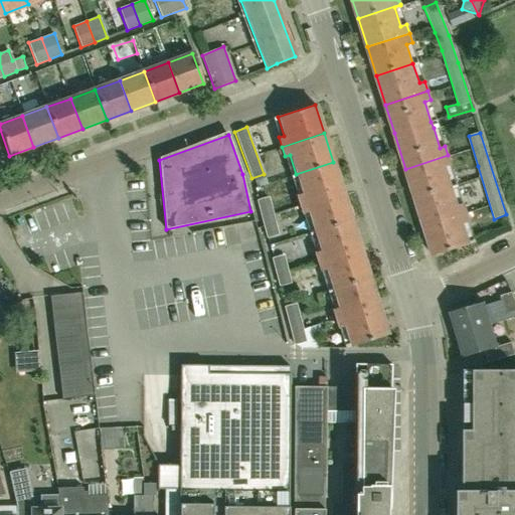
[(414,198),(452,186),(446,167),(451,165),(448,155),(405,169),(414,198)]
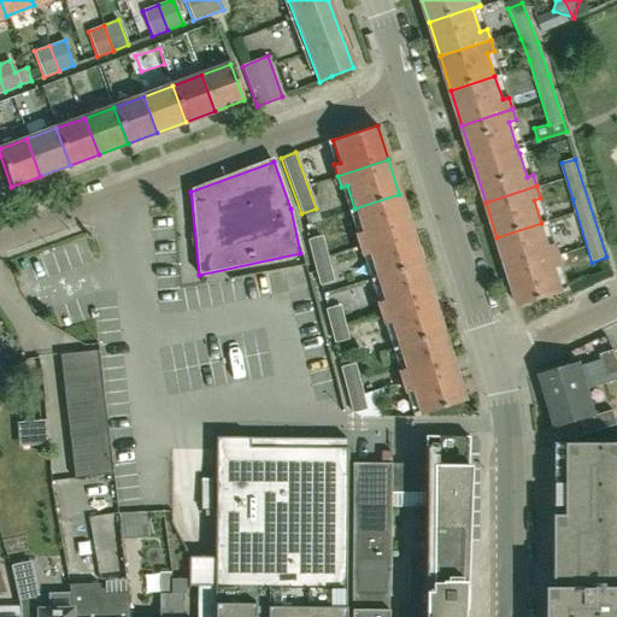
[(356,233),(359,245),(410,229),(399,194),(354,209),(362,231),(356,233)]
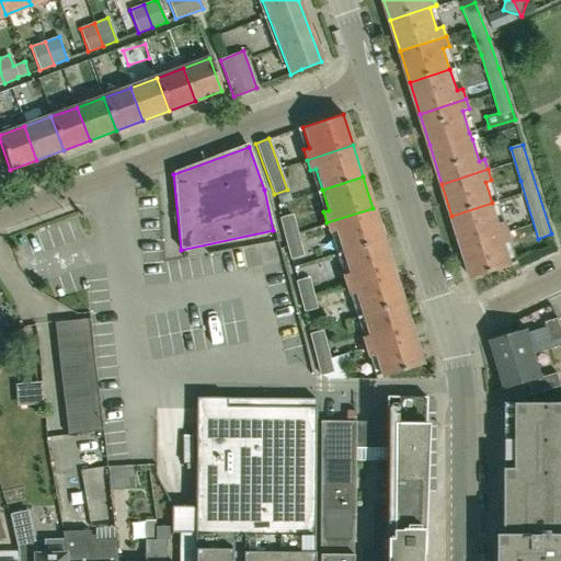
[(492,203),(451,216),(461,247),(508,232),(504,220),(499,222),(492,203)]
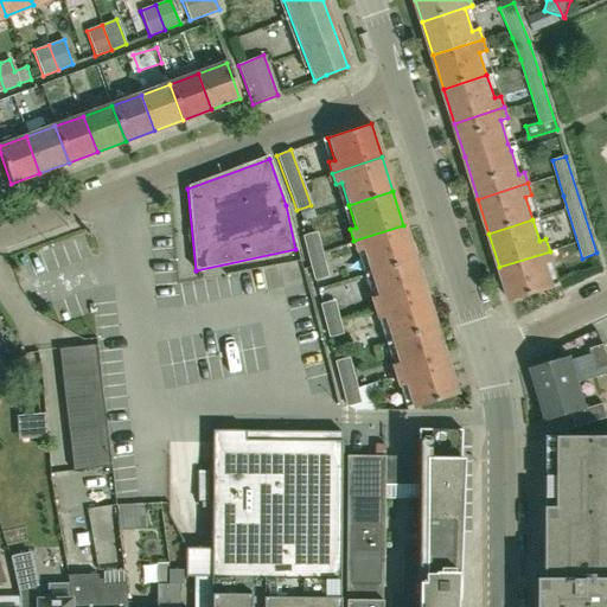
[(363,250),(370,273),(414,259),(403,225),(353,241),(357,253),(363,250)]
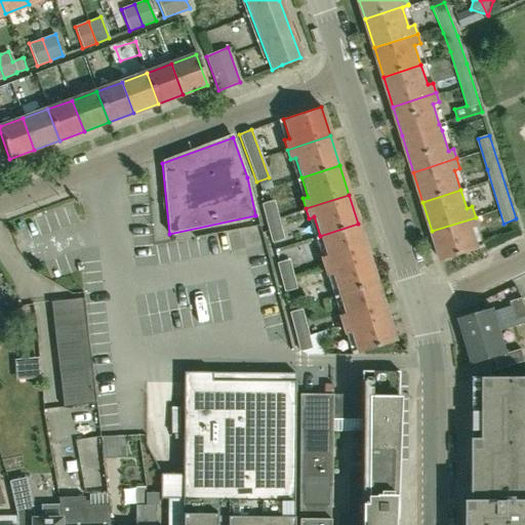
[(261,204),(272,242),(284,239),(273,201),(261,204)]
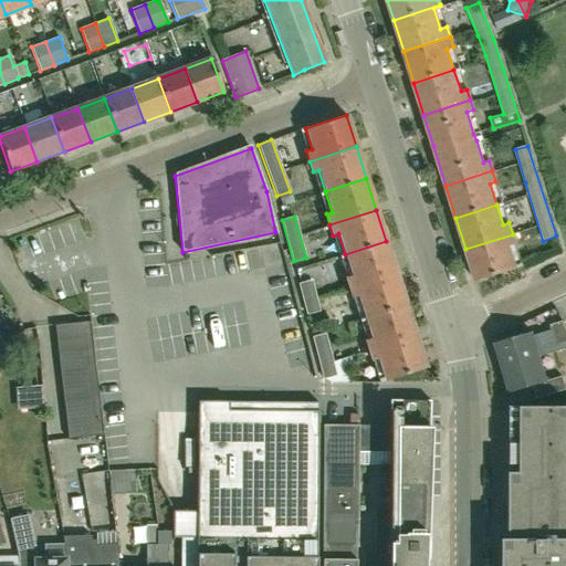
[(475,281),(496,274),(516,268),(510,245),(515,244),(513,234),(465,249),(475,281)]
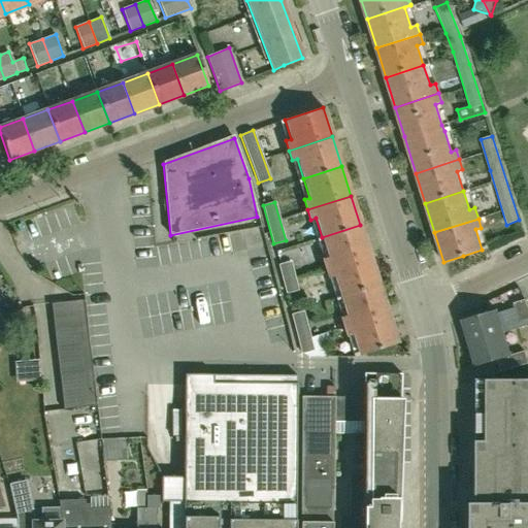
[(369,255),(360,225),(322,237),(328,257),(323,259),(326,268),(369,255)]
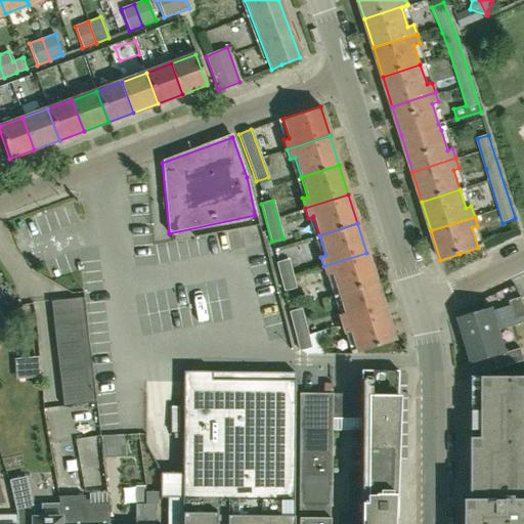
[(331,273),(338,294),(376,281),(366,253),(323,266),(326,275),(331,273)]
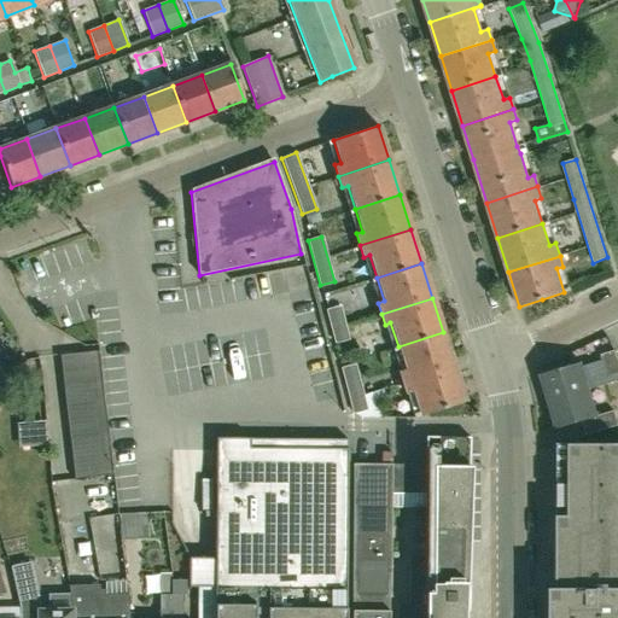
[(326,310),(334,343),(349,339),(340,307),(326,310)]
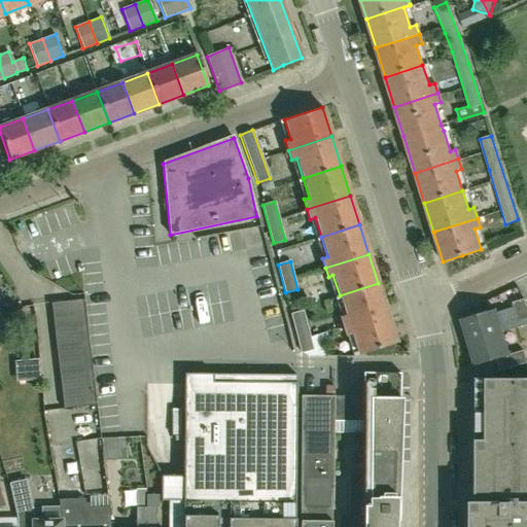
[(344,326),(387,313),(378,283),(340,295),(346,315),(341,317),(344,326)]
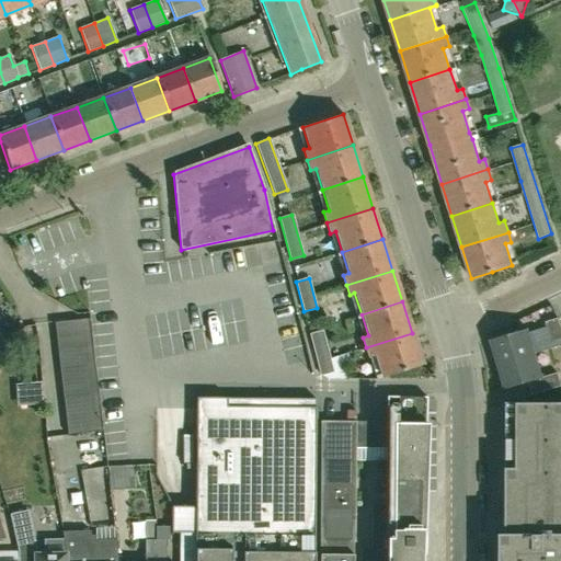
[(101,431),(88,319),(54,322),(67,435),(101,431)]
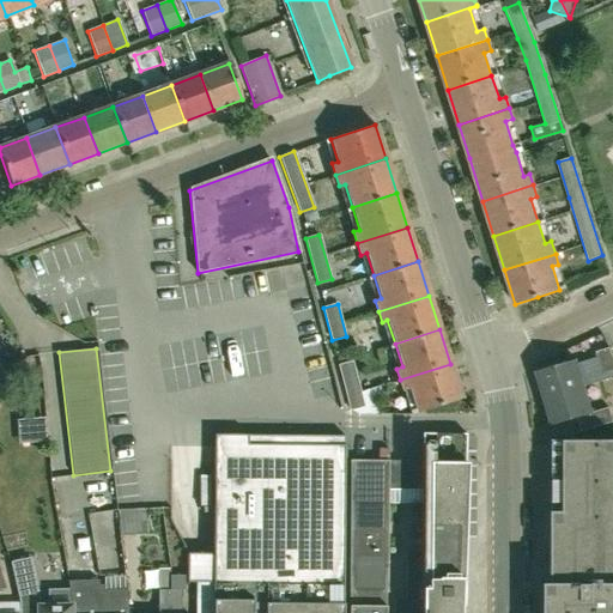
[(612,369),(612,358),(608,349),(595,352),(601,372),(612,369)]
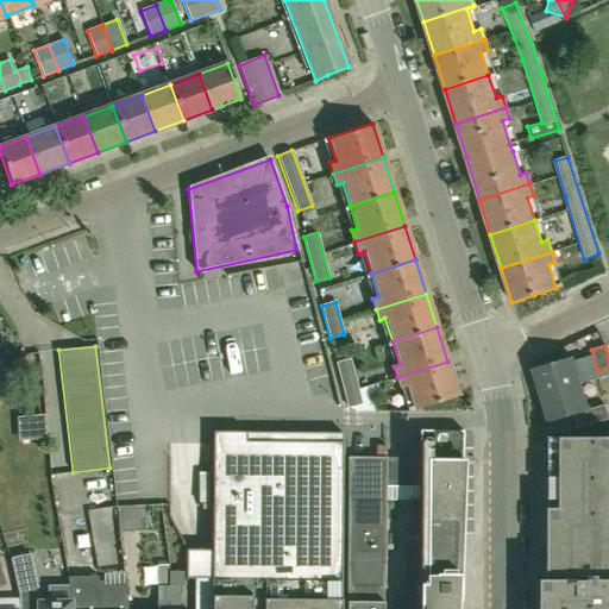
[(540,396),(581,384),(572,358),(533,370),(540,396)]
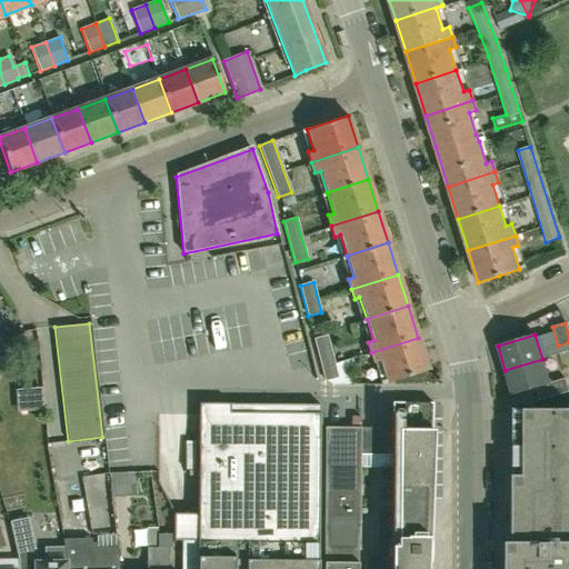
[(313,339),(325,381),(339,378),(337,370),(335,363),(327,336),(313,339)]
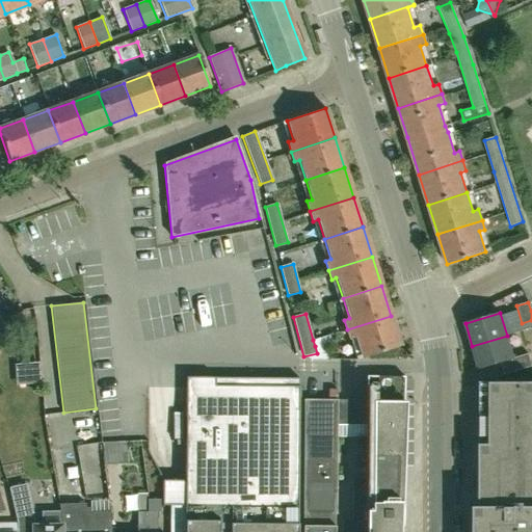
[(347,329),(350,339),(355,337),(362,357),(380,351),(400,345),(391,316),(347,329)]
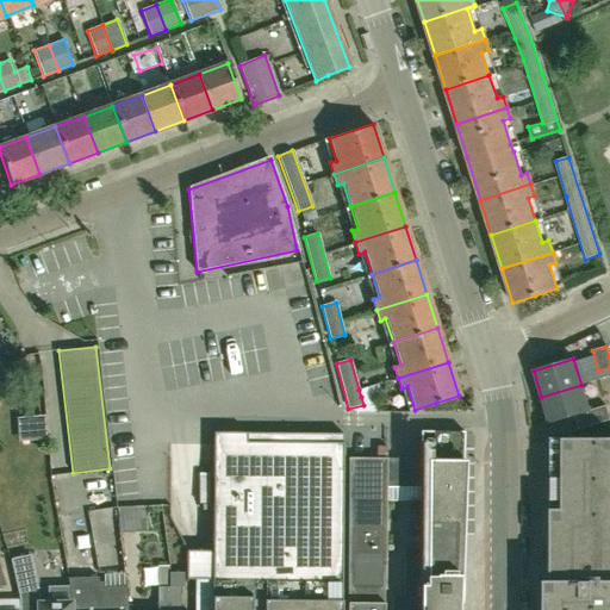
[(573,415),(578,429),(609,419),(605,405),(589,410),(582,385),(541,397),(549,423),(573,415)]
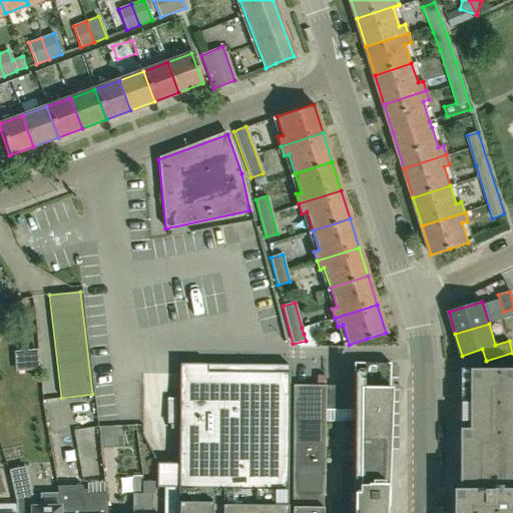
[(353,386),(353,410),(353,443),(353,460),(353,485),(352,506),(352,512),(385,512),(391,363),(354,363),(353,386)]
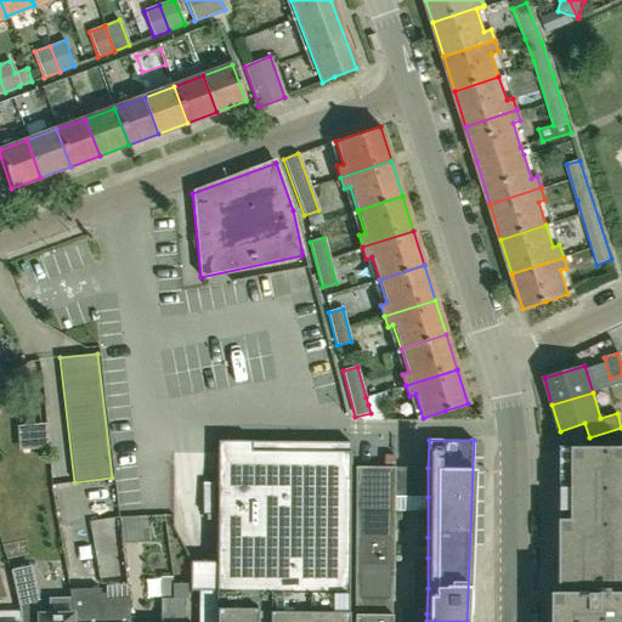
[(198,610),(198,621),(348,621),(350,452),(256,451),(252,451),(252,441),(218,441),(218,454),(218,474),(216,522),(216,561),(216,591),(198,591),(198,610)]
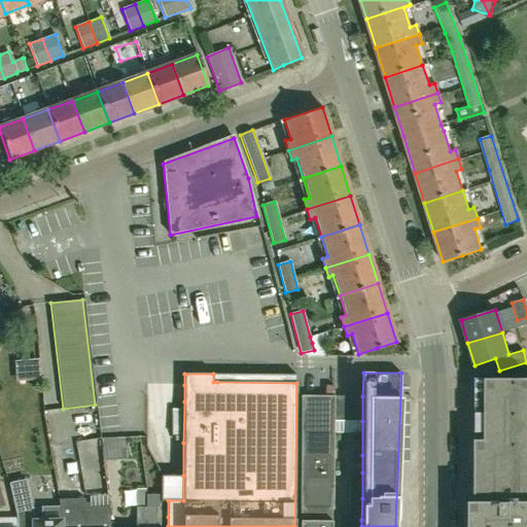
[(526,526),(526,378),(477,379),(477,502),(470,502),(470,526),(526,526)]
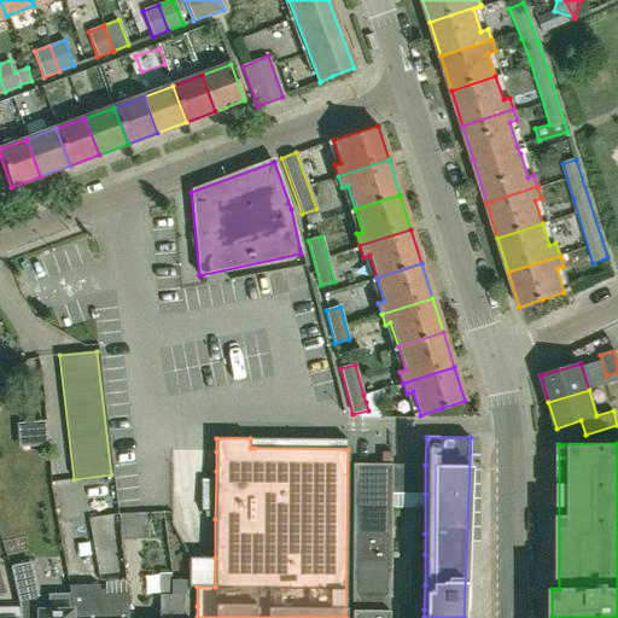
[(391,465),(353,465),(351,617),(389,617),(390,516),(390,494),(391,465)]
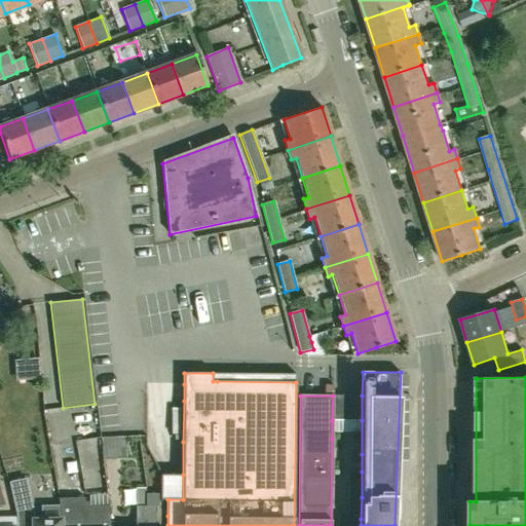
[(362,396),(333,396),(332,420),(362,420),(362,396)]
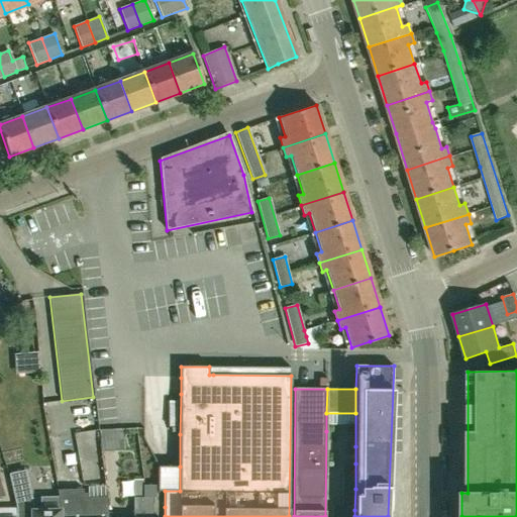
[(99,430),(101,451),(122,449),(121,429),(99,430)]
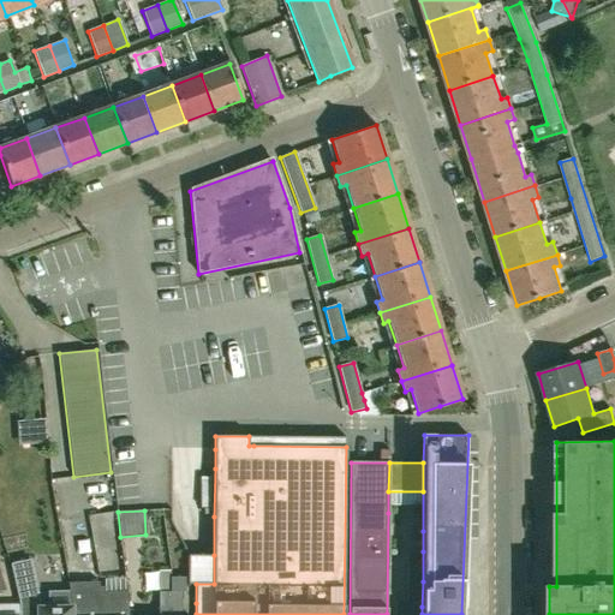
[(422,614),(422,607),(423,581),(423,551),(407,551),(407,598),(407,614),(422,614)]
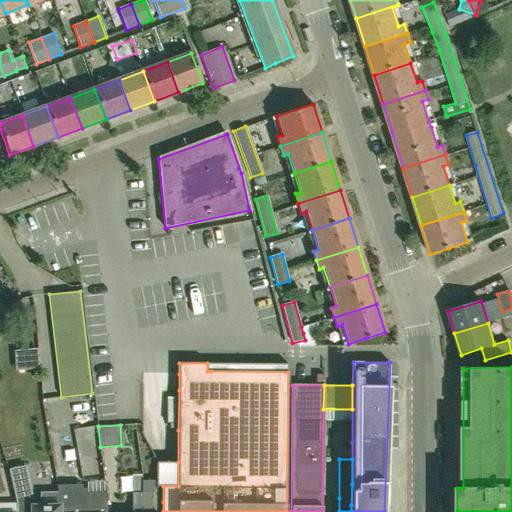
[(10,468),(16,503),(32,501),(27,465),(10,468)]
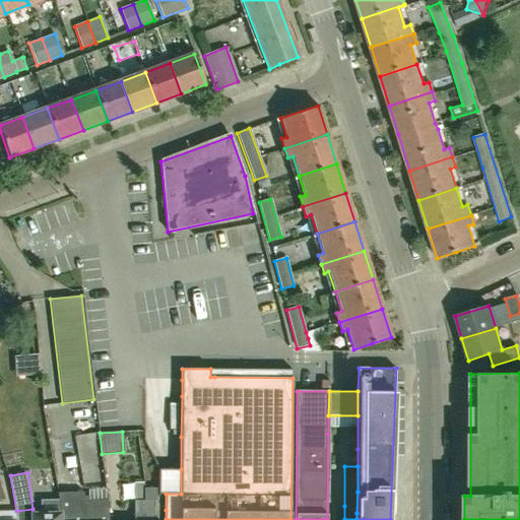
[(108,519),(107,500),(83,502),(82,492),(57,495),(61,515),(61,519),(108,519)]
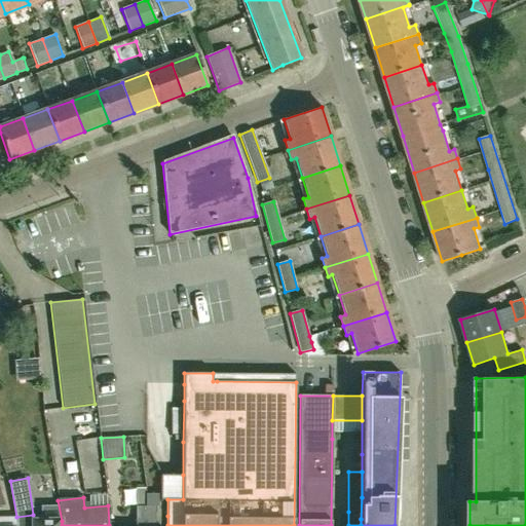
[(145,525),(145,506),(136,506),(136,525),(145,525)]
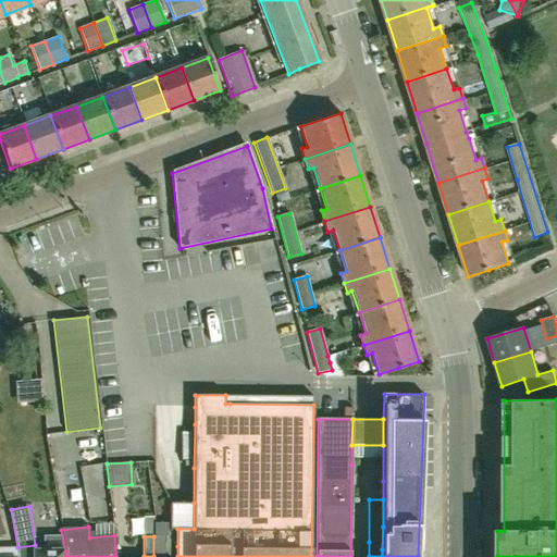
[(153,536),(153,556),(163,556),(163,536),(153,536)]
